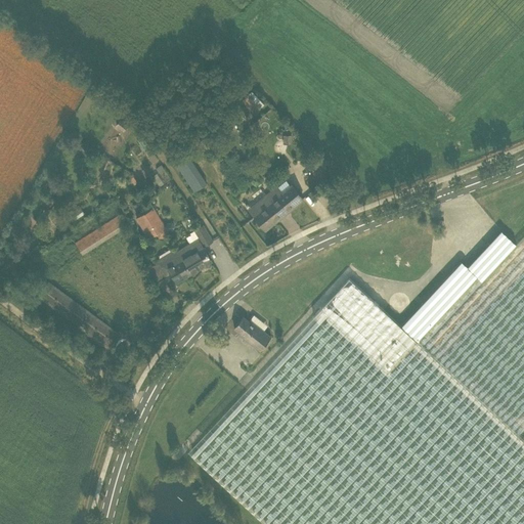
[(252,90),(247,94),(259,107),(264,103),(252,90)]
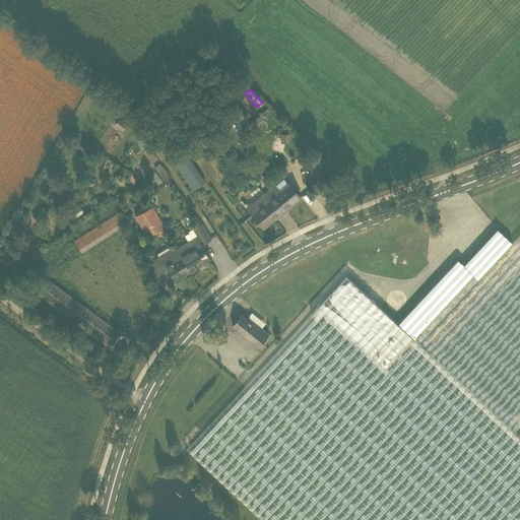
[(219,110),(214,104),(207,109),(212,116),(219,110)]
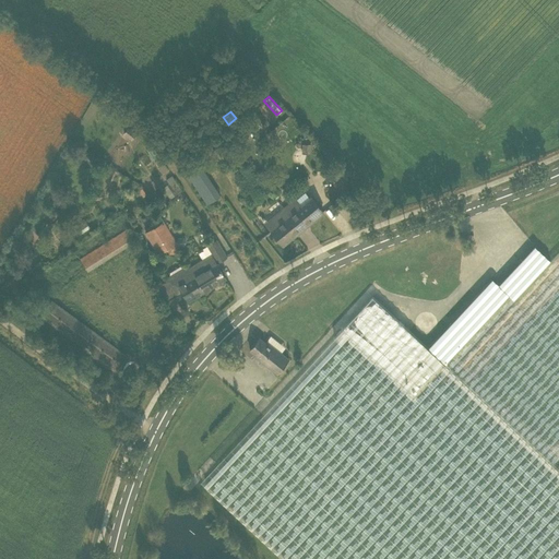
[(137,133),(129,127),(123,133),(132,140),(137,133)]
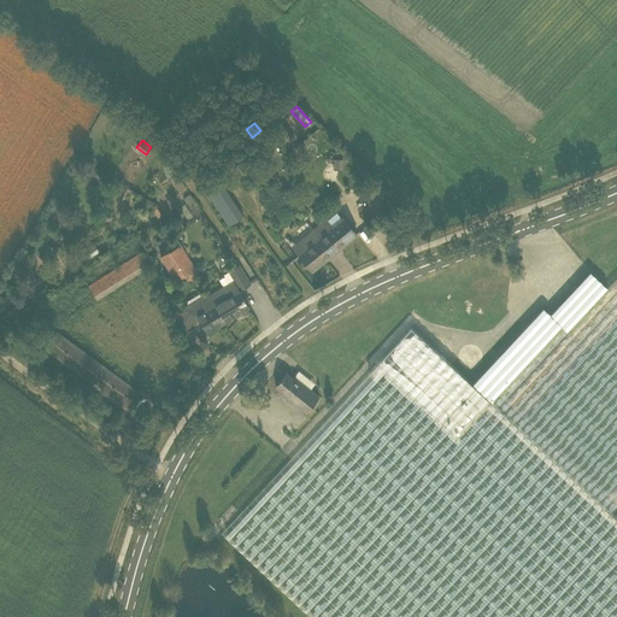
[(244,216),(229,194),(223,183),(219,186),(209,193),(229,225),(244,216)]
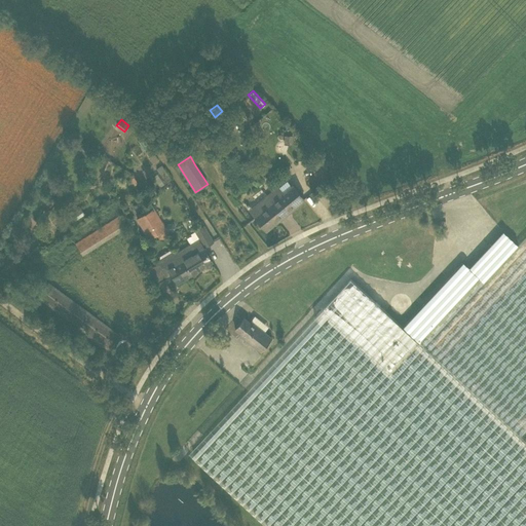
[(304,180),(312,190),(332,174),(324,163),(304,180)]
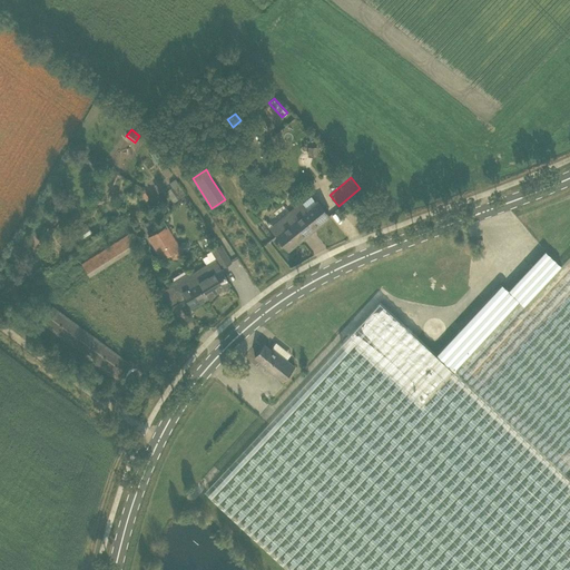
[(169,188),(174,200),(185,196),(180,184),(169,188)]
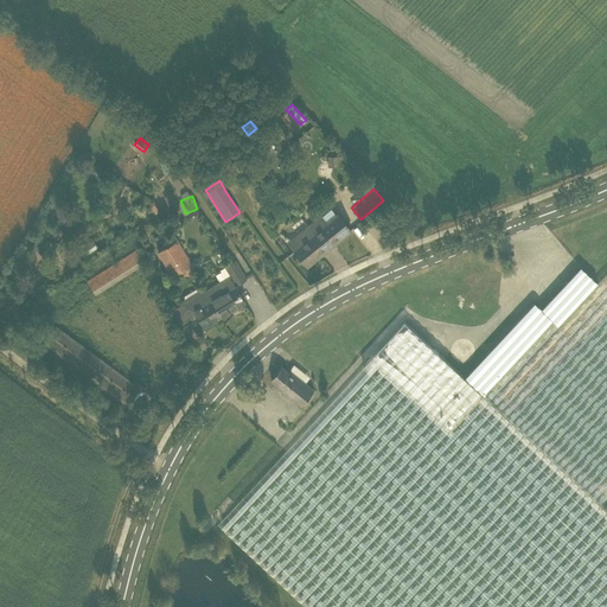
[(314,234),(327,250),(351,230),(338,213),(338,215),(332,209),(321,217),(320,216),(308,227),(314,234)]
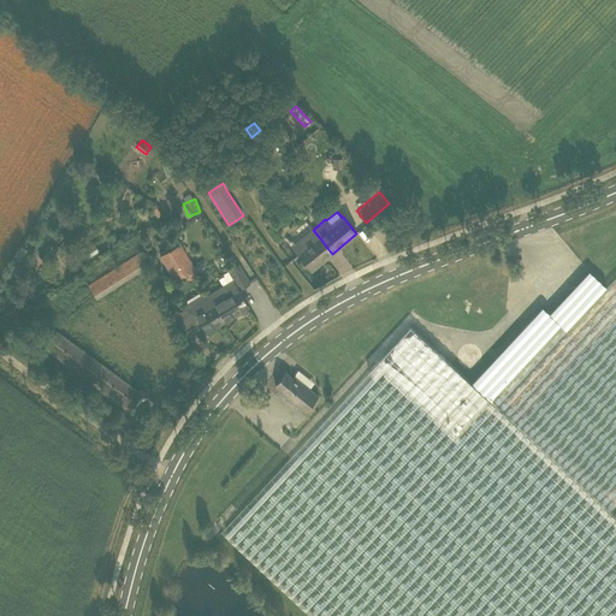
[(173,231),(181,226),(173,217),(167,220),(173,231)]
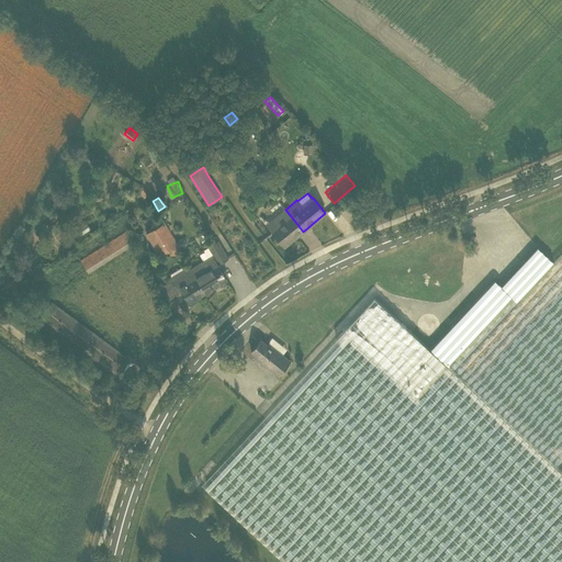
[(284,246),(303,232),(291,216),(285,210),(273,218),(279,225),(272,231),(284,246)]
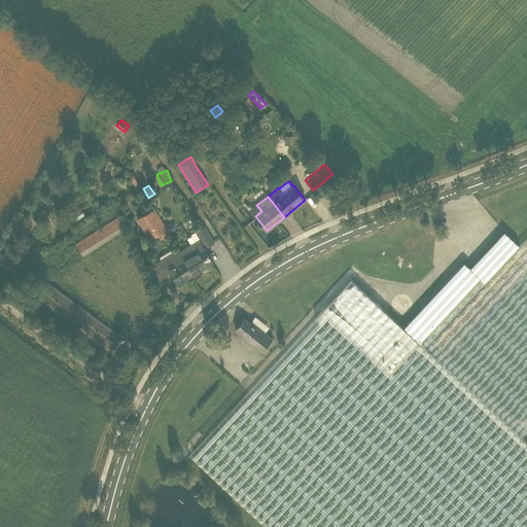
[(151,239),(159,235),(167,230),(155,210),(140,220),(151,239)]
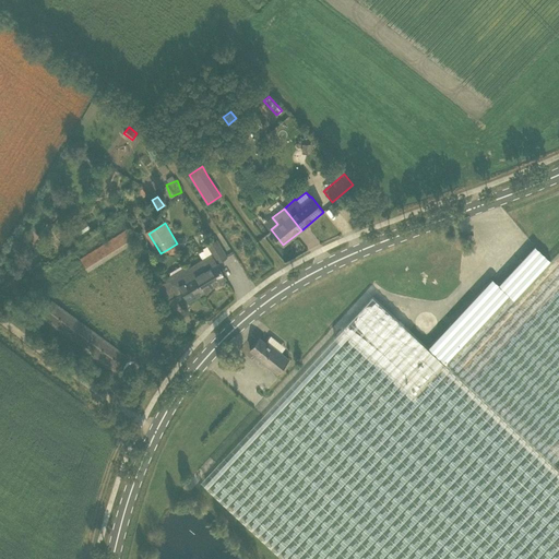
[(87,271),(134,241),(127,229),(80,259),(87,271)]
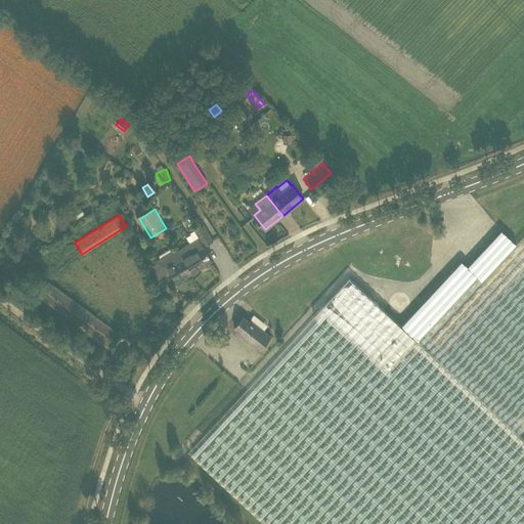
[(205,246),(213,241),(204,225),(195,229),(205,246)]
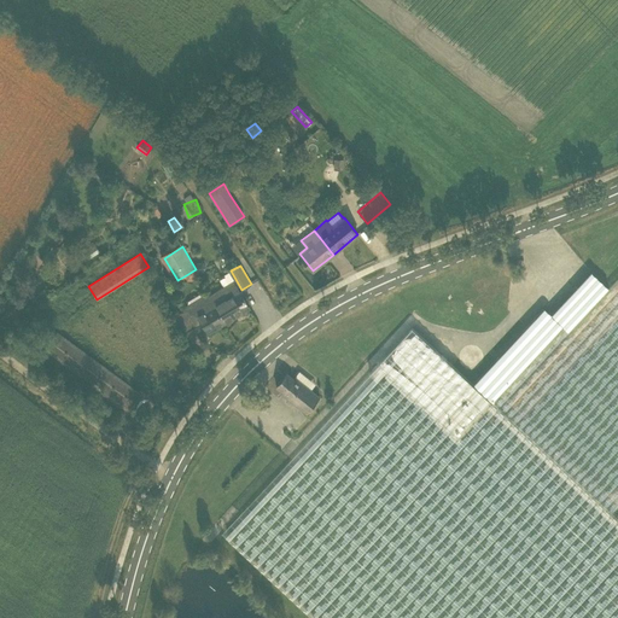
[(544,308),(473,384),(491,402),(561,327),(567,332),(610,287),(592,272),(552,314),(544,308)]
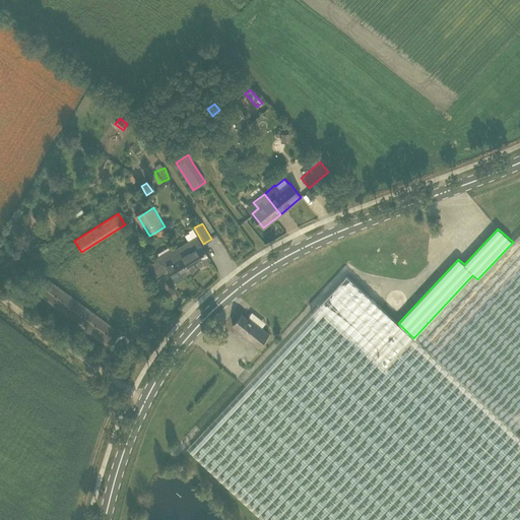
[(472,275),(413,338),(514,432),(519,425),(519,234),(513,242),(477,279),(472,275)]
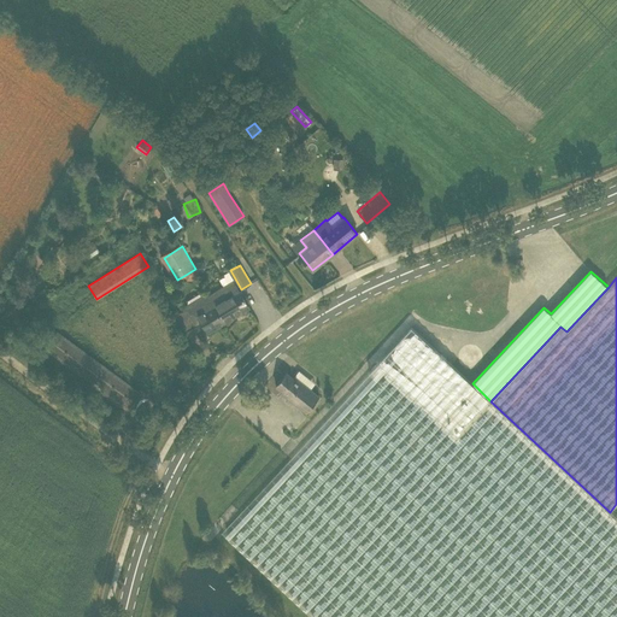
[(223,323),(250,307),(233,280),(209,294),(215,305),(213,306),(223,323)]
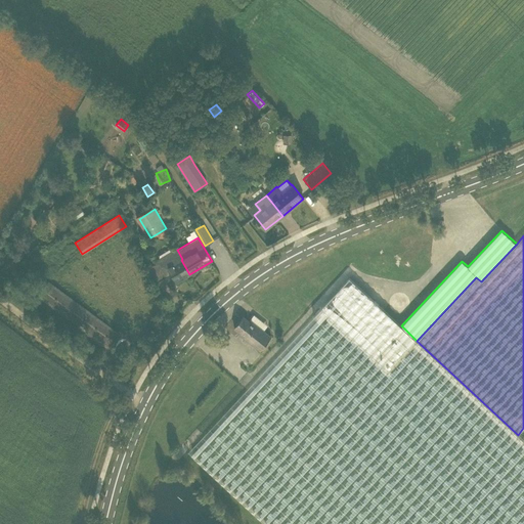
[(177,281),(189,274),(181,260),(182,259),(177,250),(176,248),(164,255),(166,258),(159,263),(167,277),(172,274),(177,281)]
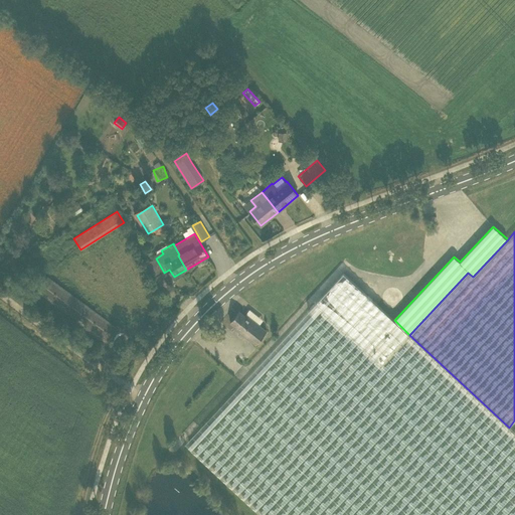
[(514,514),(514,432),(509,427),(409,335),(394,320),(343,273),(309,311),(185,443),(262,514),(514,514)]
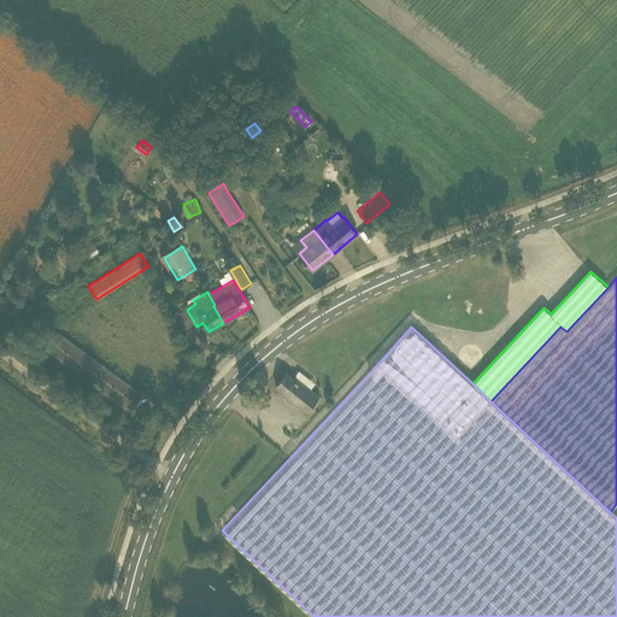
[(142,392),(58,330),(45,348),(129,410),(142,392)]
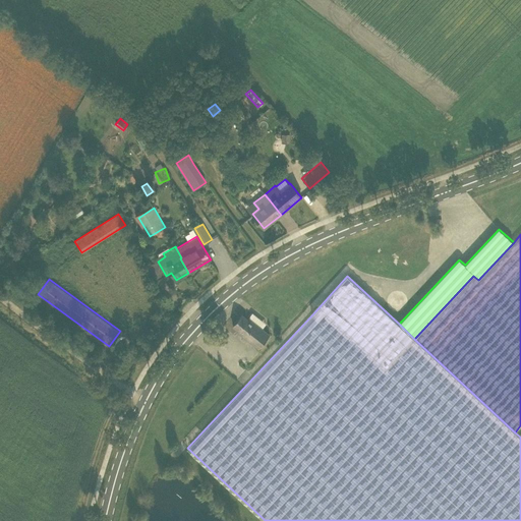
[(270,335),(248,317),(247,320),(241,314),(233,325),(239,330),(238,332),(258,348),(270,335)]
